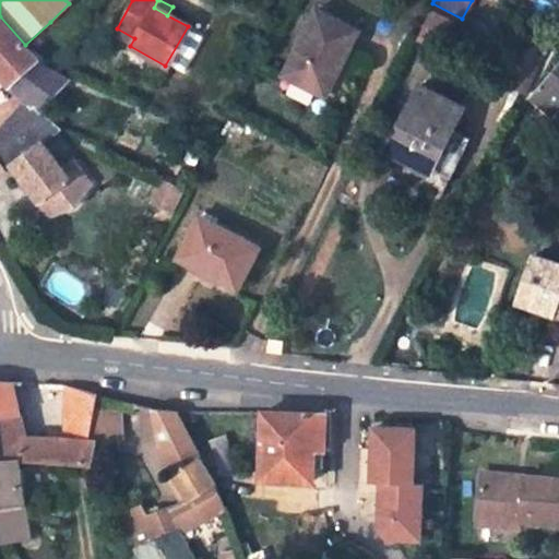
[(429,11),(417,37),(439,47),(451,21),(429,11)]
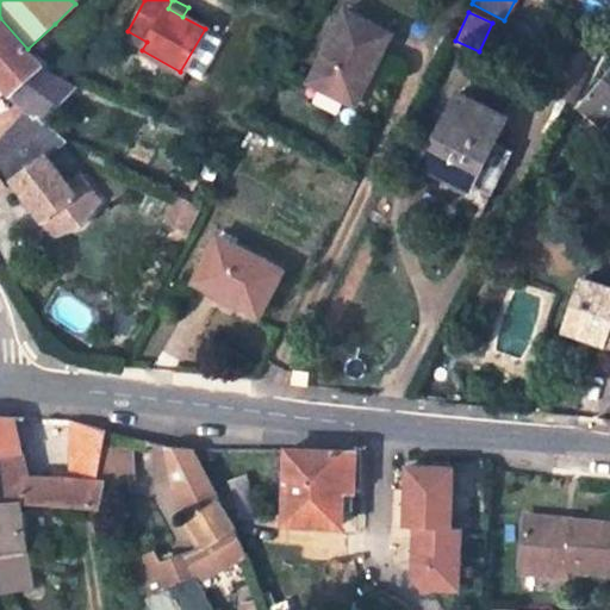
[(392,35),(346,13),(311,82),(350,101),(366,70),(372,74),(392,35)]
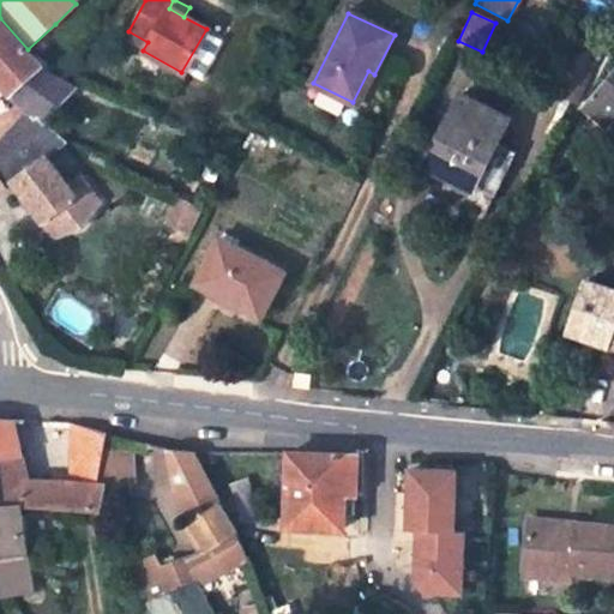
[(0,83),(12,96),(41,71),(43,67),(28,49),(0,18),(0,83)]
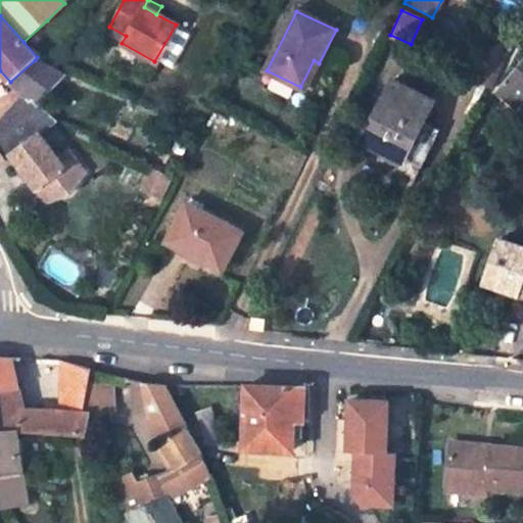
[(105,33),(122,43),(126,36),(109,27),(105,33)]
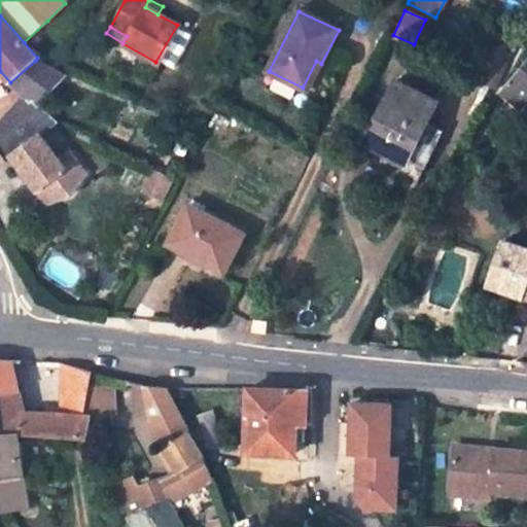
[(495,92),(513,55),(504,51),(486,88),(495,92)]
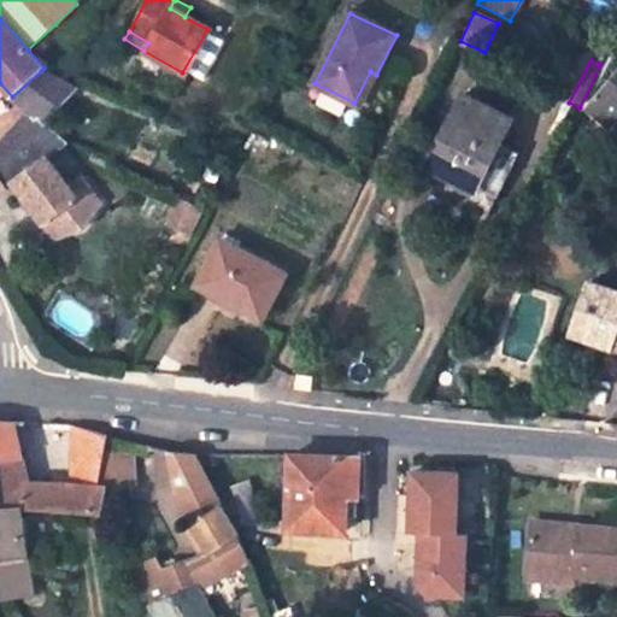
[(41,71),(12,97),(29,112),(36,119),(39,117),(45,123),(53,113),(76,88),(41,71)]
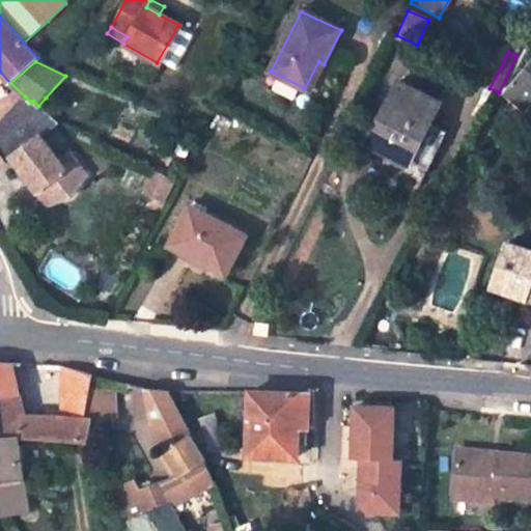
[(310,90),(324,64),(318,61),(305,88),(310,90)]
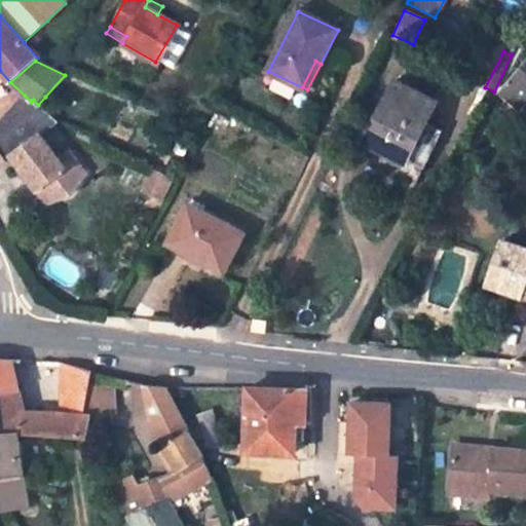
[(525,65),(502,92),(522,108),(525,103),(525,65)]
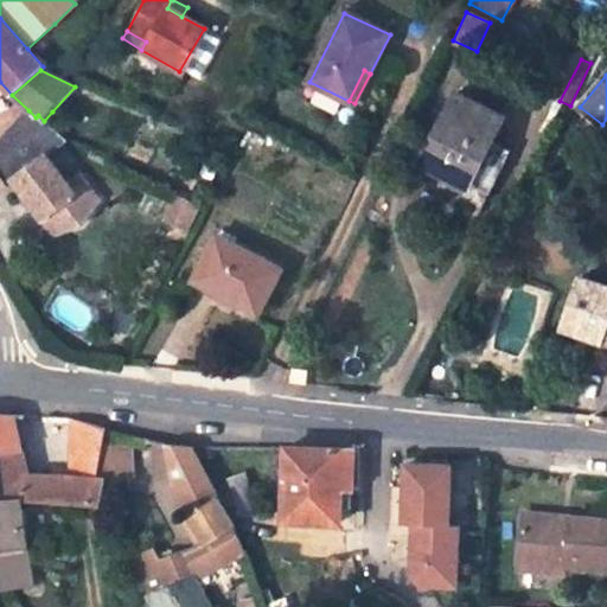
[(510,101),(475,84),(468,101),(503,116),(510,101)]
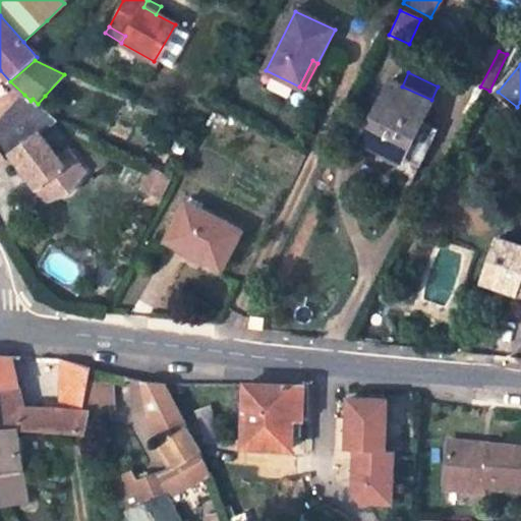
[(402,87),(391,81),(361,141),(418,169),(438,130),(423,122),(433,101),(431,100),(402,87)]
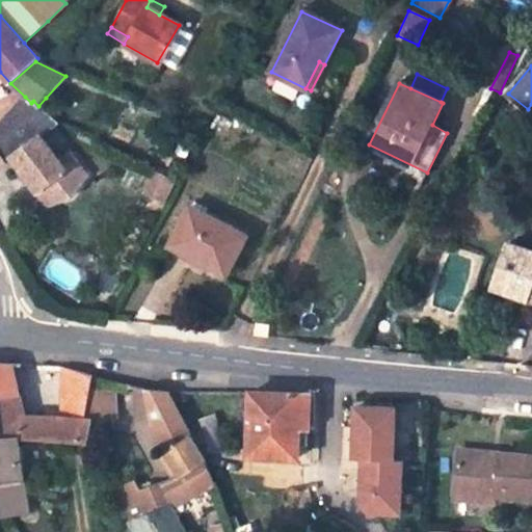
[(0,164),(2,163),(18,152),(38,135),(55,123),(45,112),(38,106),(33,101),(31,103),(25,97),(3,118),(5,121),(0,125),(0,164)]
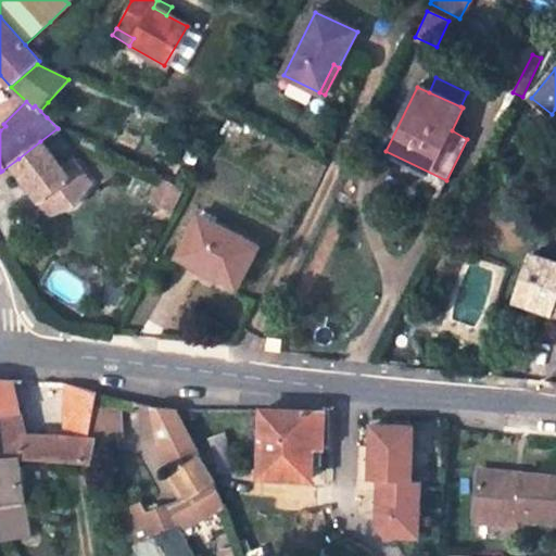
[(47,117),(55,109),(48,102),(40,111),(47,117)]
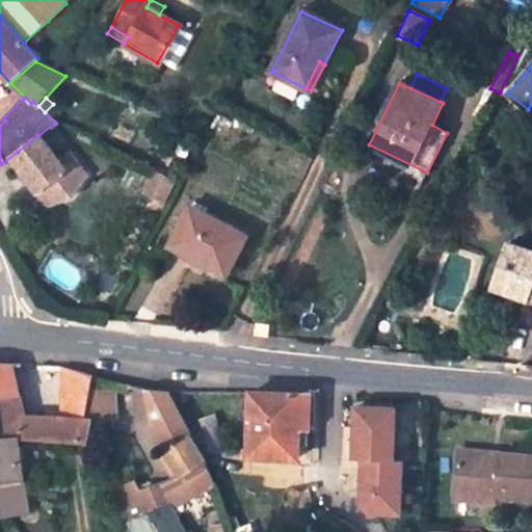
[(38,135),(18,152),(24,159),(18,164),(38,191),(50,183),(62,198),(75,194),(86,175),(69,153),(59,161),(38,135)]
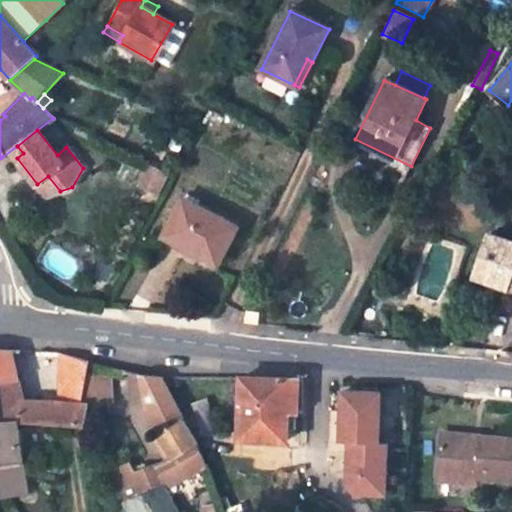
[(140,185),(159,194),(170,174),(150,164),(140,185)]
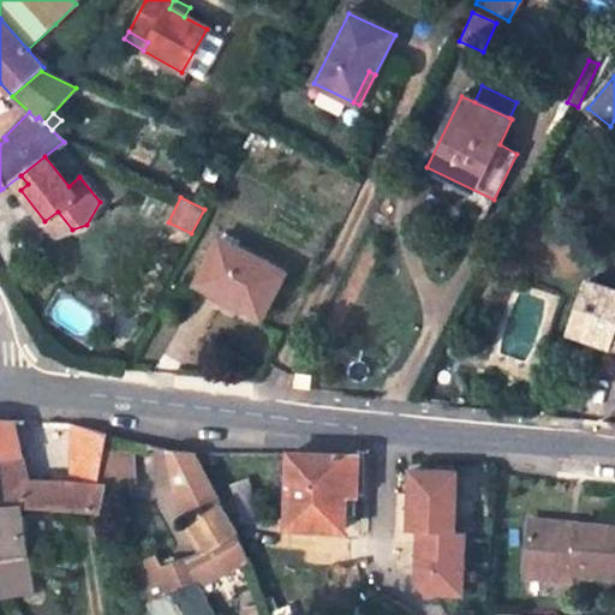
[(58,212),(45,221),(57,236),(72,230),(58,212)]
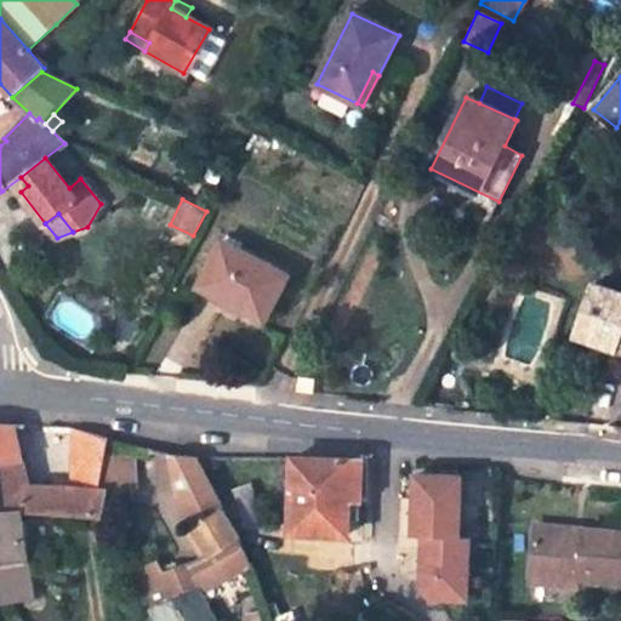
[(288,275),(222,243),(204,280),(235,298),(232,305),(263,320),(288,275)]
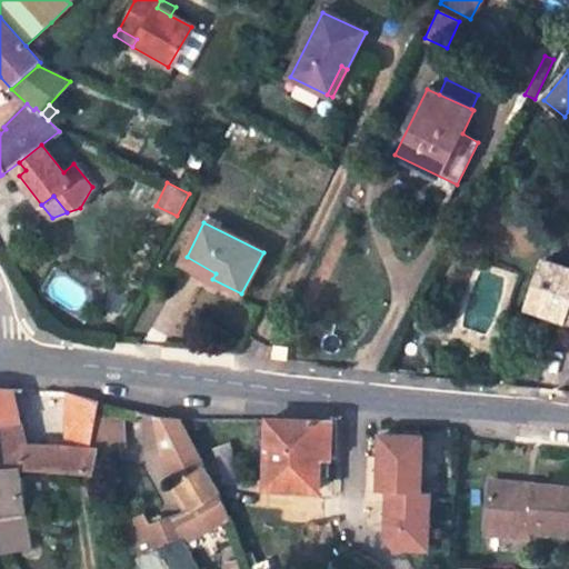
[(568,267),(568,256),(553,252),(551,262),(568,267)]
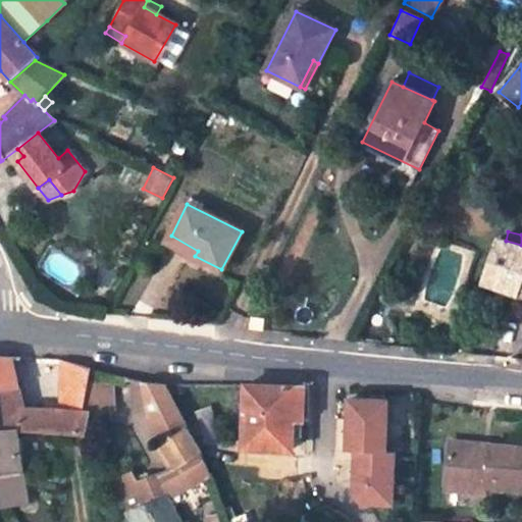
[(168,241),(195,256),(198,251),(171,236),(168,241)]
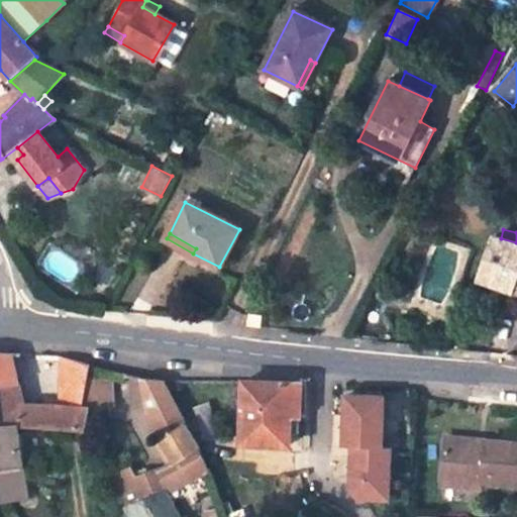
[(516,242),(501,238),(494,235),(479,280),(516,292),(516,242)]
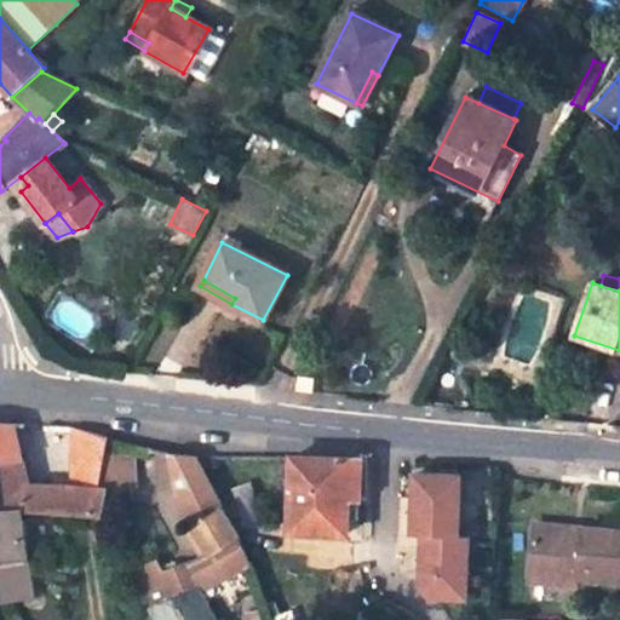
[(303,391),(293,390),(292,400),(302,401),(303,391)]
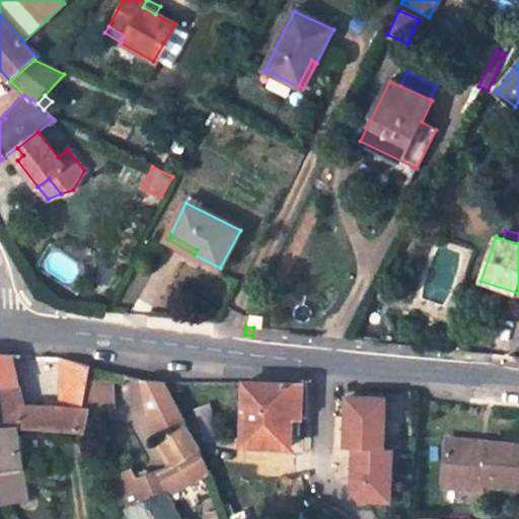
[(0,386),(20,383),(13,355),(0,354),(0,386)]
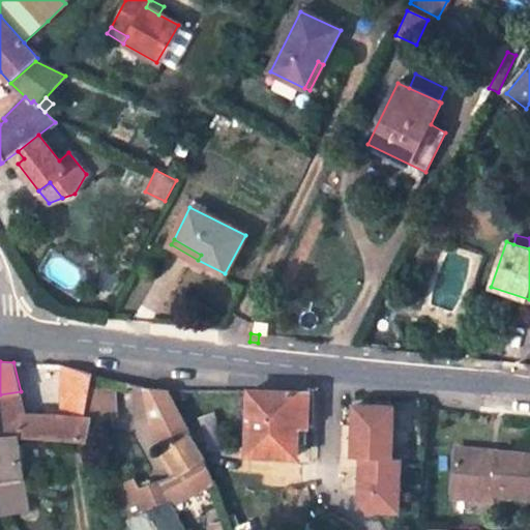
[(26,414),(21,391),(0,394),(0,435),(18,435),(75,440),(88,441),(93,417),(85,417),(92,375),(65,365),(63,415),(26,414)]
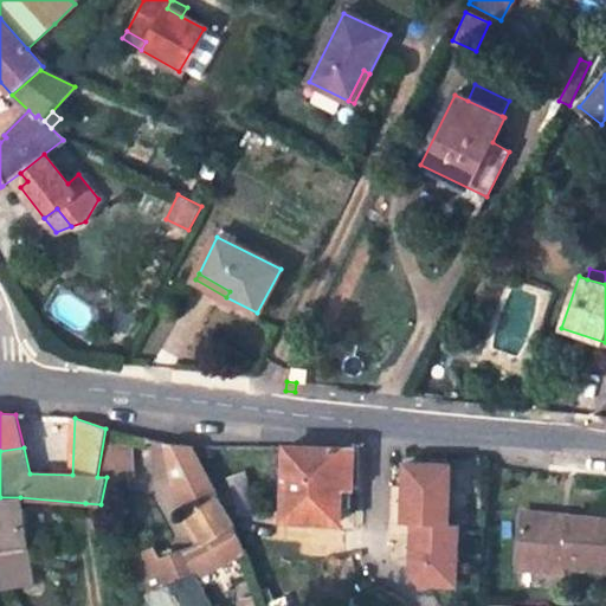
[(169,444),(175,481),(192,515),(186,517),(202,545),(234,526),(193,446),(169,444)]
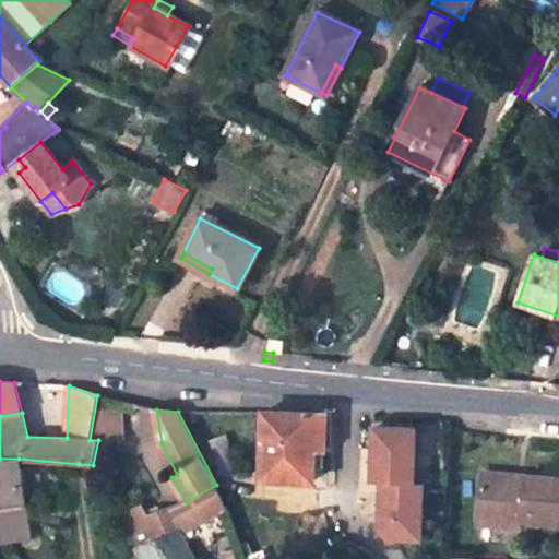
[(122,437),(123,411),(99,411),(99,436),(122,437)]
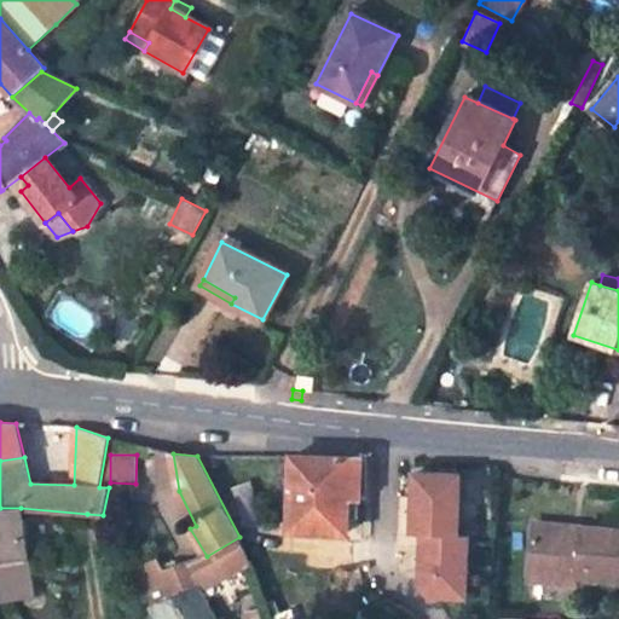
[(294,460),(290,532),(350,534),(351,505),(360,505),(363,461),(294,460)]
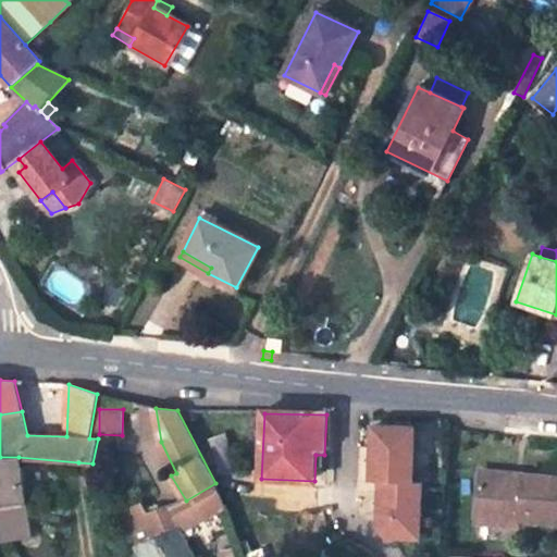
[(415,429),(374,426),(373,480),(382,481),(380,521),(392,535),(420,536),(421,483),(412,482),(415,429)]
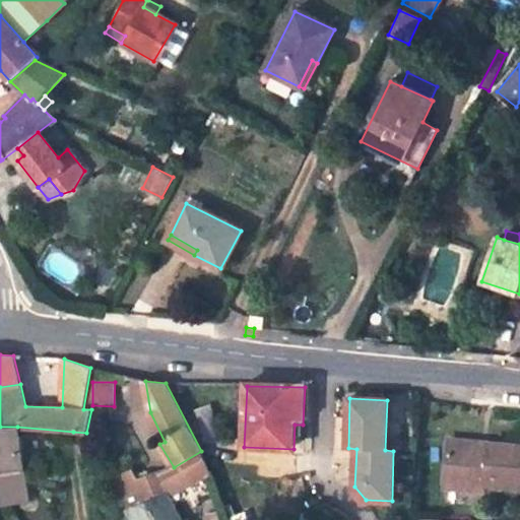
[(224,440),(212,407),(196,413),(208,446),(224,440)]
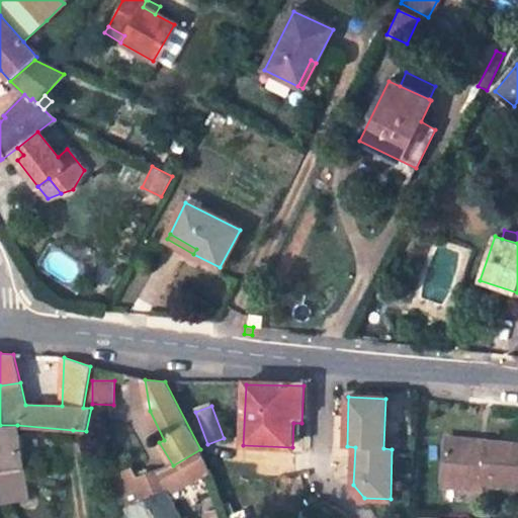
[(0,501),(28,497),(17,425),(0,425),(0,501)]
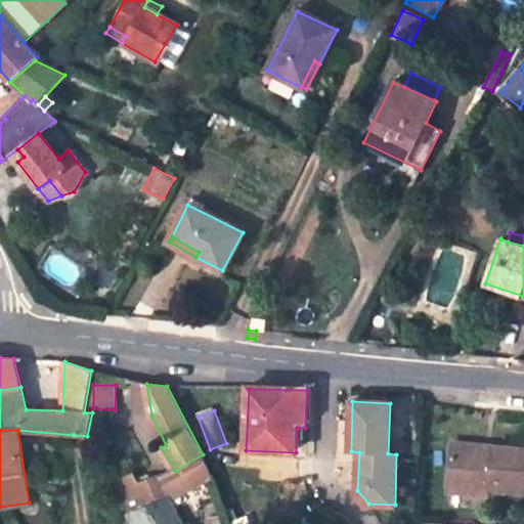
[(74,435),(88,461),(96,455),(87,436),(74,435)]
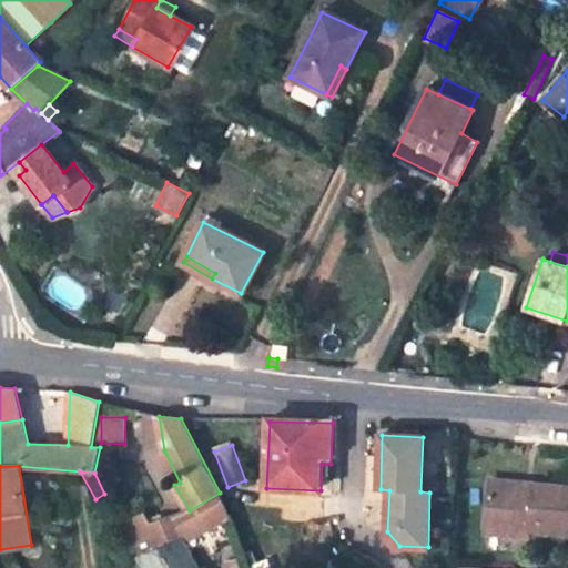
[(567,530),(567,486),(489,480),(487,525),(530,528),(567,530)]
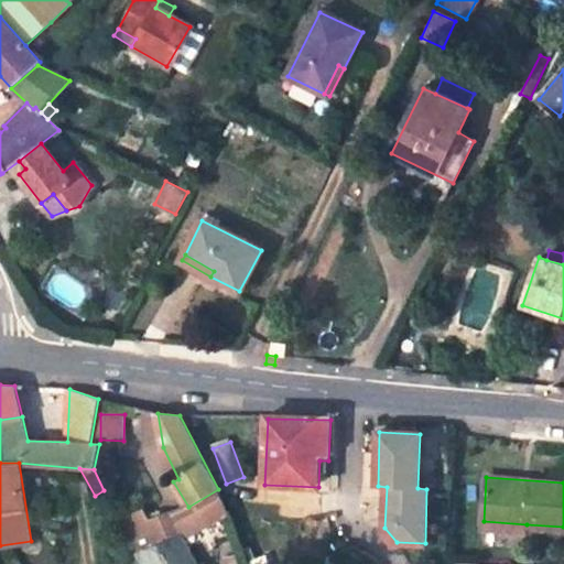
[(195,563),(183,542),(169,513),(148,521),(158,542),(134,552),(140,563),(195,563)]
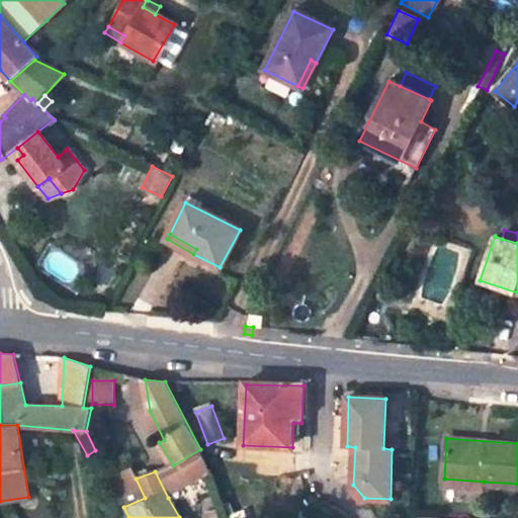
[(145,498),(136,479),(114,488),(123,507),(145,498)]
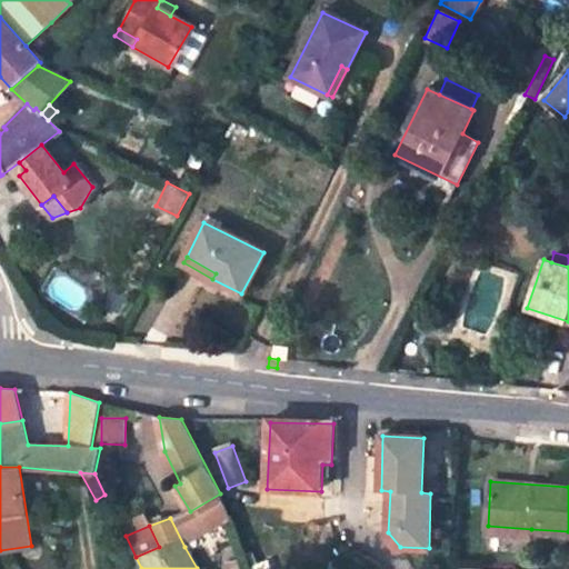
[(487,535),(531,537),(531,529),(488,526),(487,535)]
